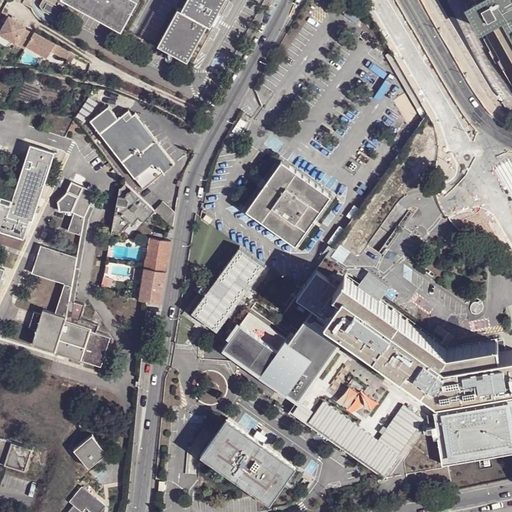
[(43,0),(40,6),(41,8),(44,12),(47,14),(53,17),(64,23),(71,10),(58,3),(60,0),(66,0),(122,31),(139,0),(137,0),(43,0)]
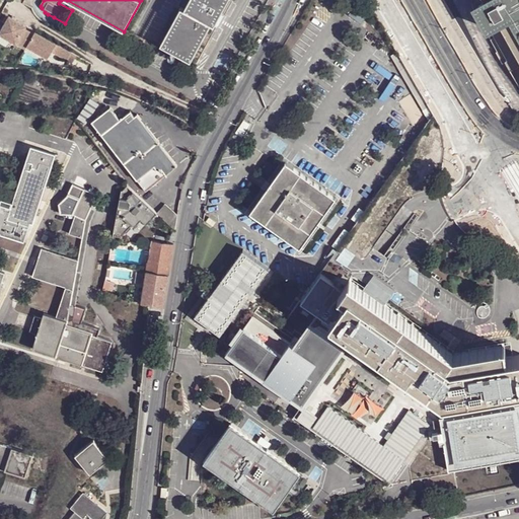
[(180,8),(160,46),(191,62),(211,24),(217,12),(220,14),(227,0),(189,0),(183,9),(180,8)]
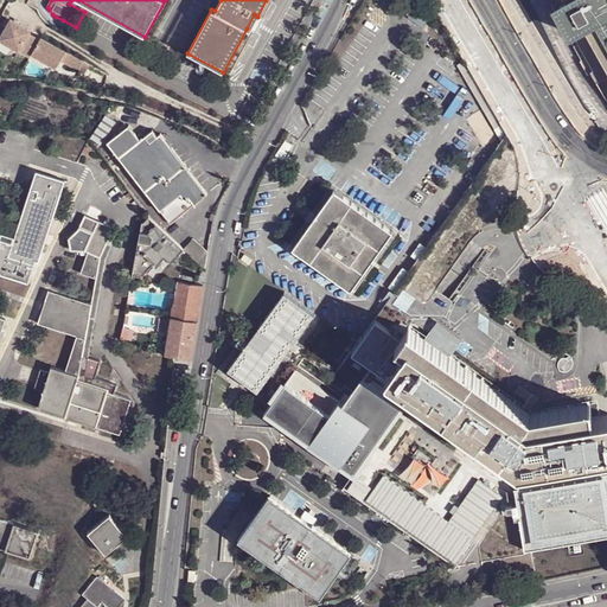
[(606,0),(561,0),(560,1),(557,4),(557,8),(563,18),(561,19),(570,34),(573,33),(577,42),(574,45),(583,61),(581,62),(588,76),(592,74),(606,98),(606,0)]
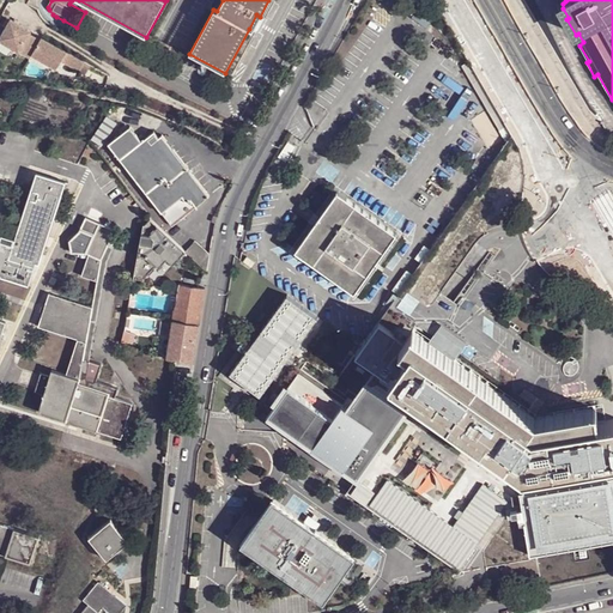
[(249,29),(253,31),(260,17),(256,14),(249,29)]
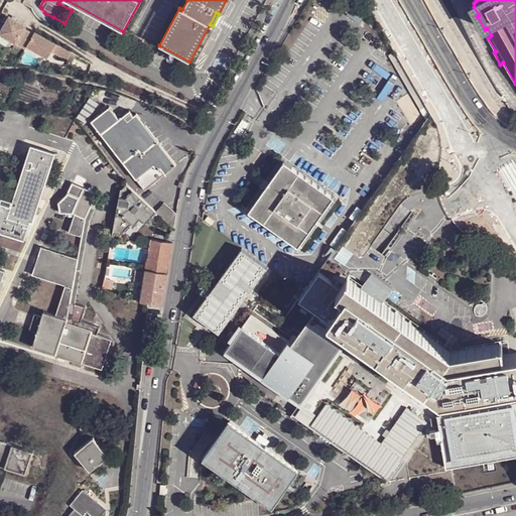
[(8,15),(0,28),(0,33),(24,48),(26,45),(46,57),(51,50),(66,58),(71,51),(34,30),(32,33),(24,27),(25,25),(8,15)]
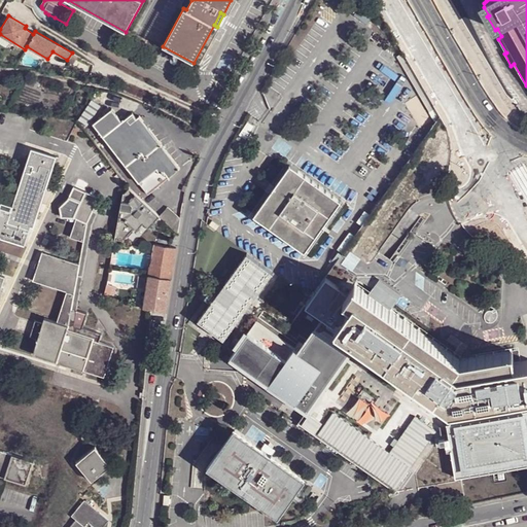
[(414,68),(405,54),(397,58),(407,72),(414,68)]
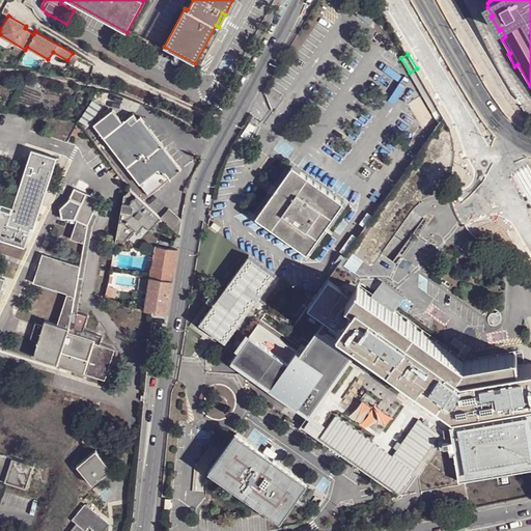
[(112,110),(92,126),(147,195),(148,196),(180,170),(144,123),(139,117),(136,119),(133,114),(121,122),(112,110)]
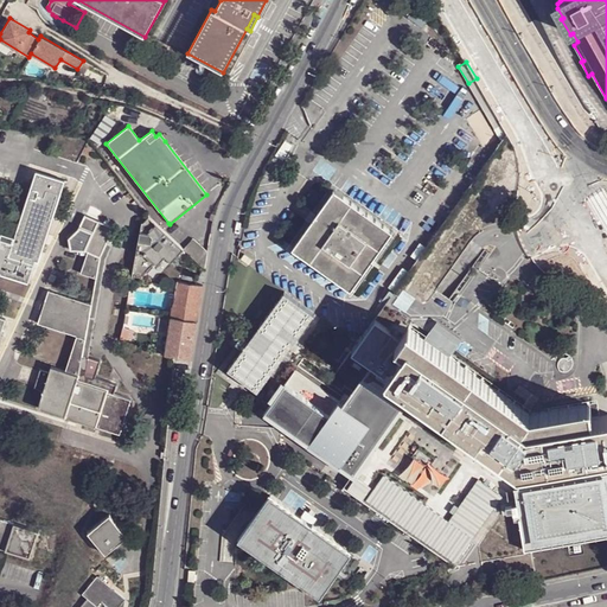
[(423,301),(432,289),(511,179),(512,171),(512,168),(511,165),(511,163),(509,157),(506,152),(502,141),(400,287),(423,301)]
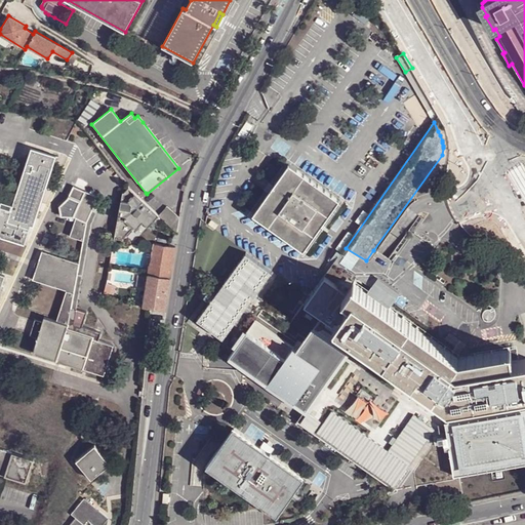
[(0,235),(25,243),(54,157),(34,150),(12,208),(0,204),(0,235)]
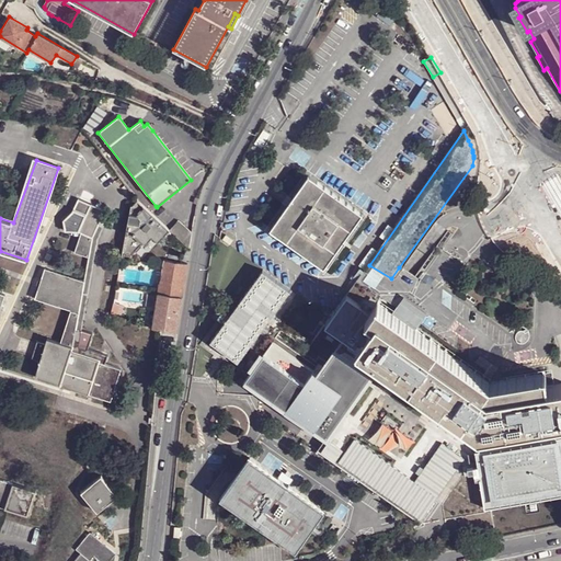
[(323,267),(362,214),(308,175),(268,230),(294,248),(323,267)]
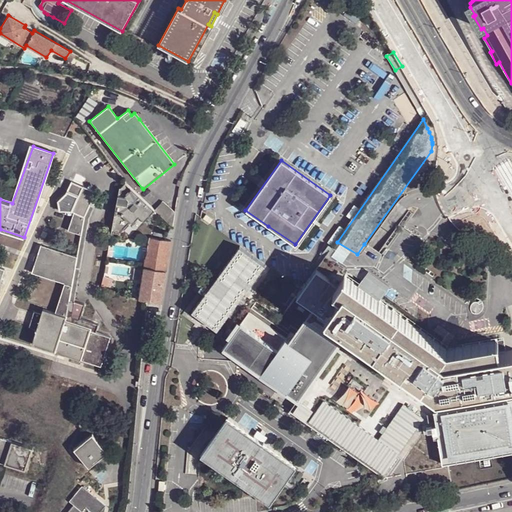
[(71,181),(66,193),(57,201),(59,210),(71,211),(74,212),(67,230),(81,234),(83,217),(90,205),(96,193),(71,181)]
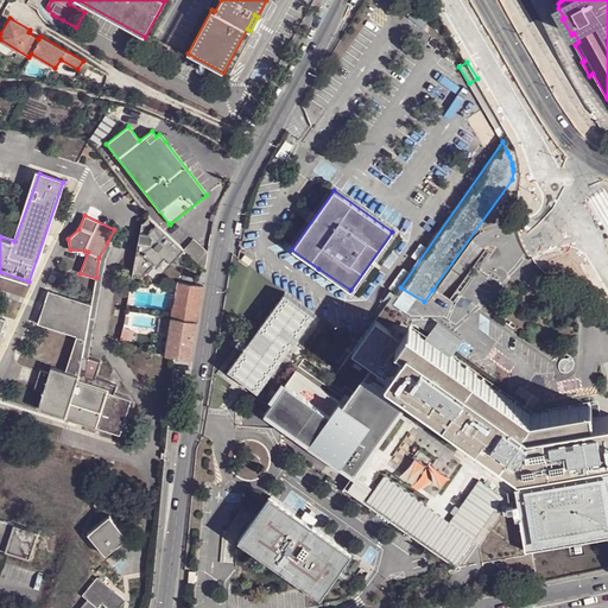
[(171,261),(184,248),(150,216),(141,223),(133,273),(144,276),(144,273),(164,254),(171,261)]
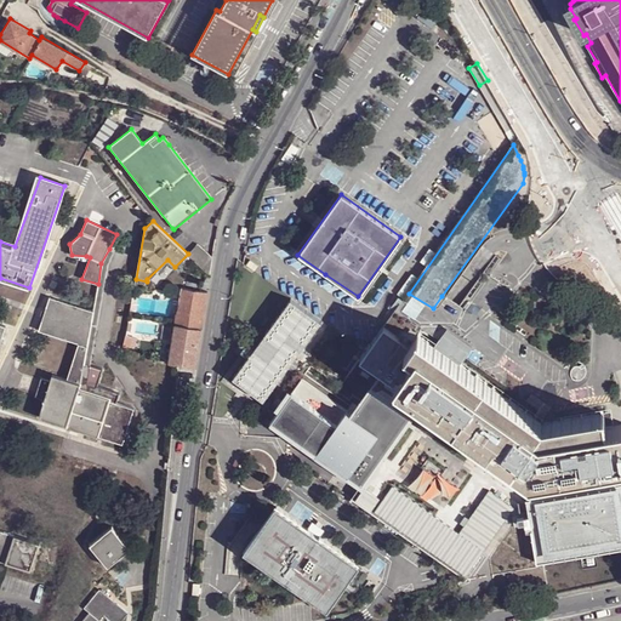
[(210,254),(199,244),(193,249),(188,254),(211,273),(211,263),(212,255),(210,254)]
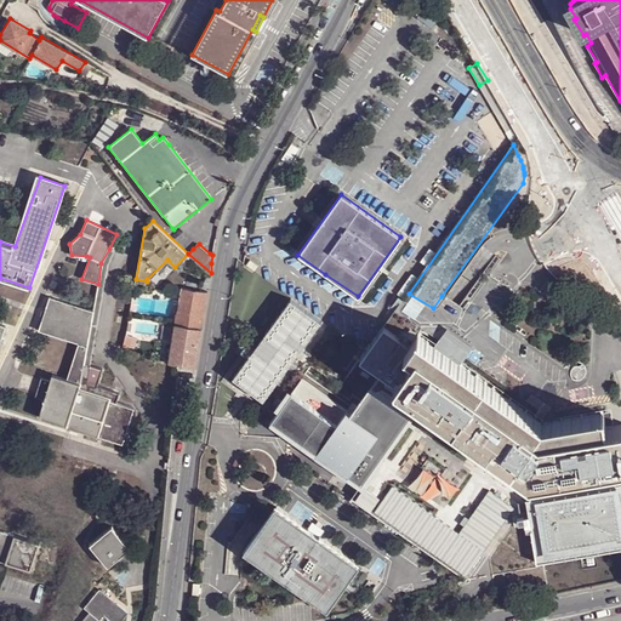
[(101,263),(108,265),(114,251),(109,249),(101,263)]
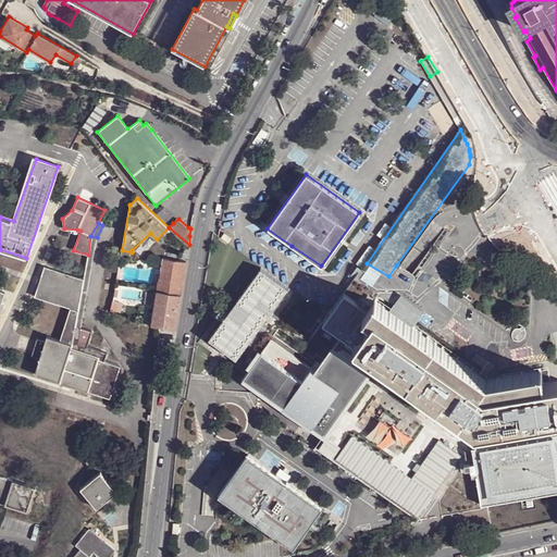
[(97,237),(90,236),(88,255),(85,280),(77,325),(83,326),(97,237)]
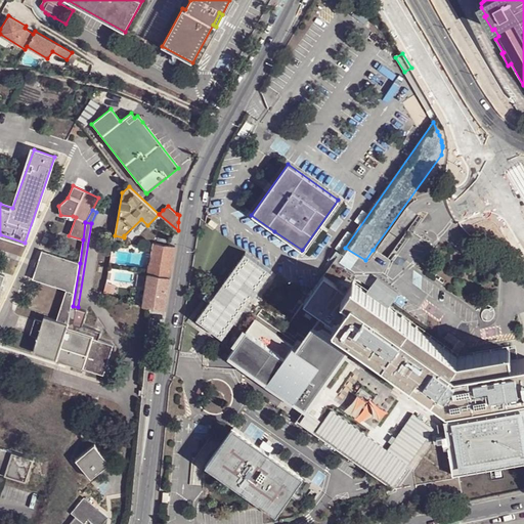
[(172,263),(174,246),(154,244),(147,273),(169,277),(172,263)]
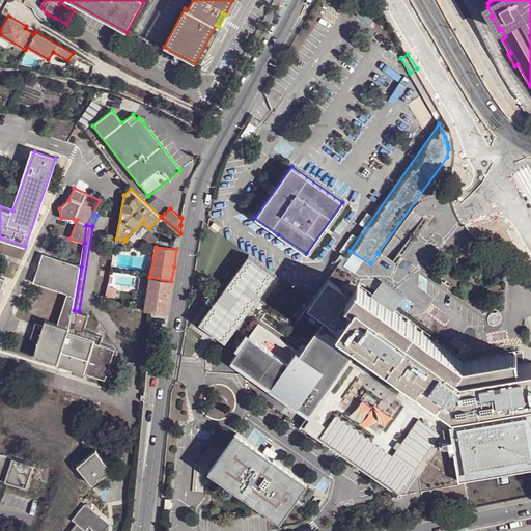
[(315,300),(283,345),(258,327),(232,361),(309,415),(359,345),(452,412),(530,397),(530,362),(521,364),(519,352),(467,360),(395,310),(373,295),(370,292),(392,262),(387,259),(378,253),(370,263),(350,251),(334,273),(315,300)]
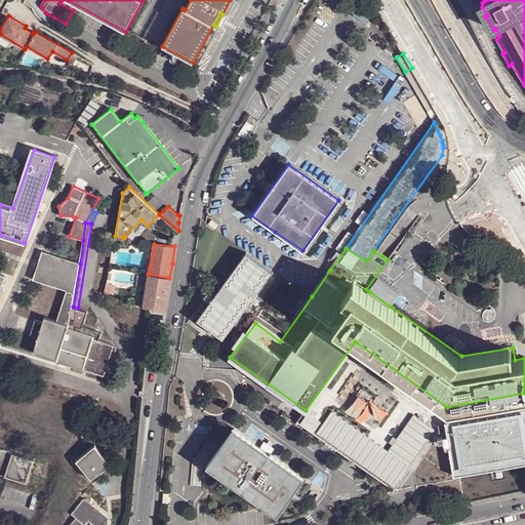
[(276,272),(247,250),(198,320),(227,342),(276,272)]
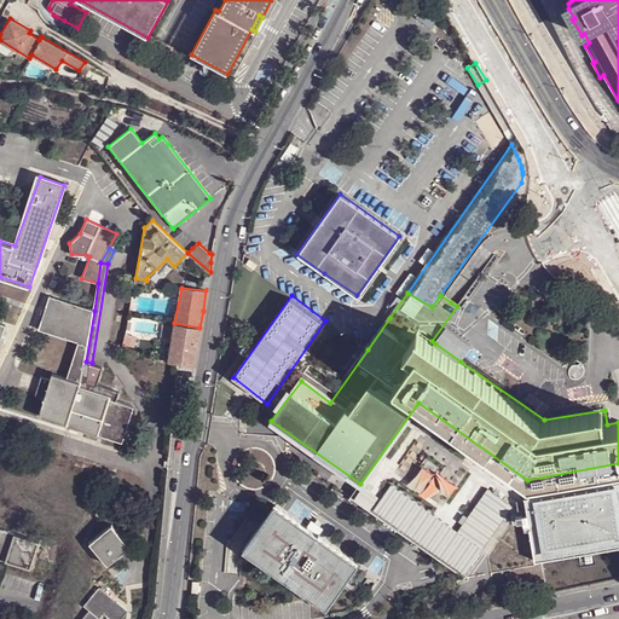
[(121,441),(133,408),(117,401),(120,392),(98,385),(104,368),(92,363),(86,362),(94,311),(50,296),(39,329),(79,342),(67,376),(52,372),(50,379),(41,376),(35,394),(44,397),(39,415),(121,441)]
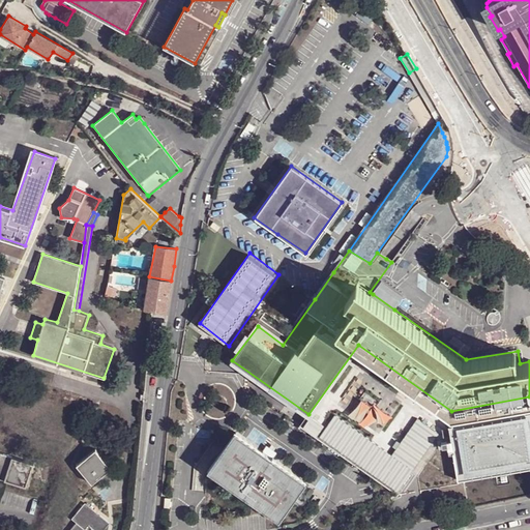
[(168,304),(171,281),(149,276),(148,284),(146,298),(144,307),(167,312),(168,304)]
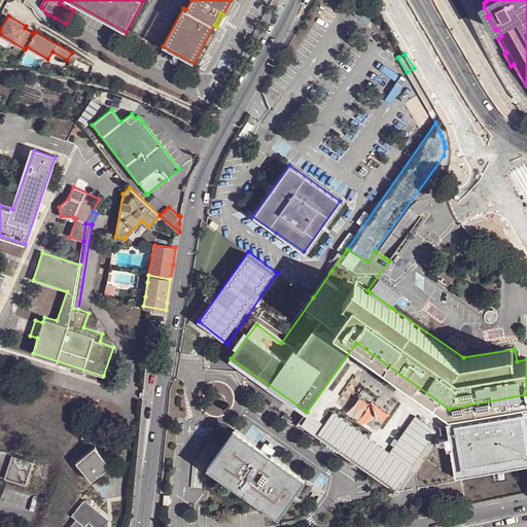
[(105,292),(114,296),(117,283),(108,280),(105,292)]
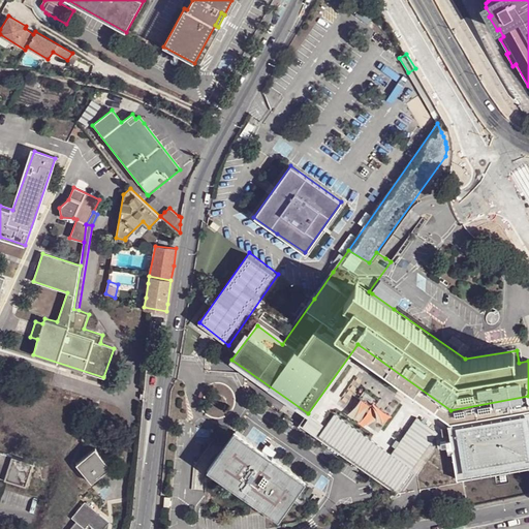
[(402,297),(380,281),(372,293),(394,309),(402,297)]
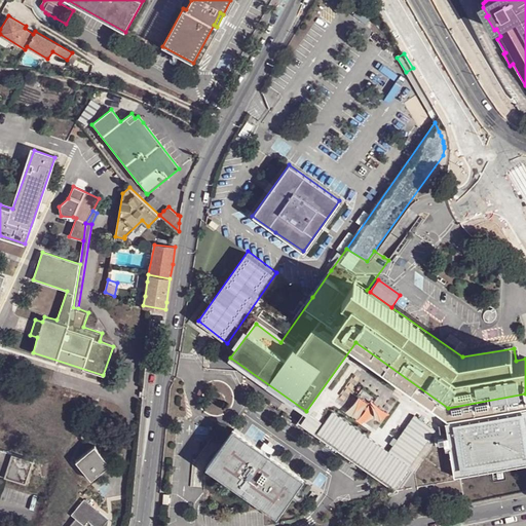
[(147,310),(133,309),(129,340),(144,341),(147,310)]
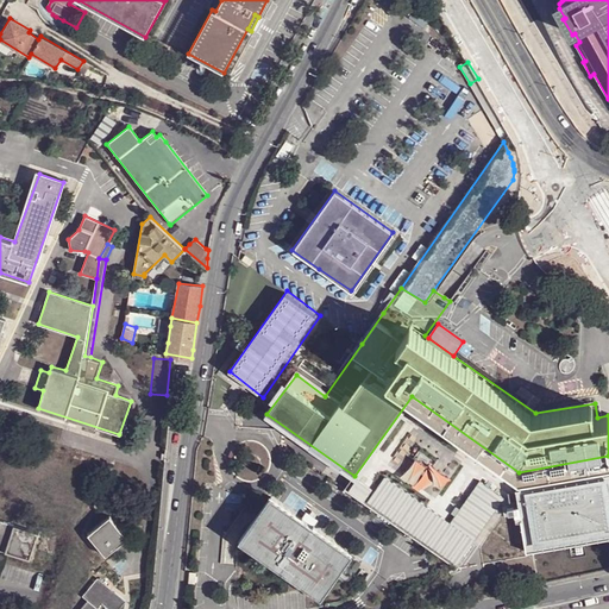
[(608,456),(519,472),(412,396),(355,476),(344,491),(420,544),(458,570),(535,554),(539,583),(608,567),(608,456)]
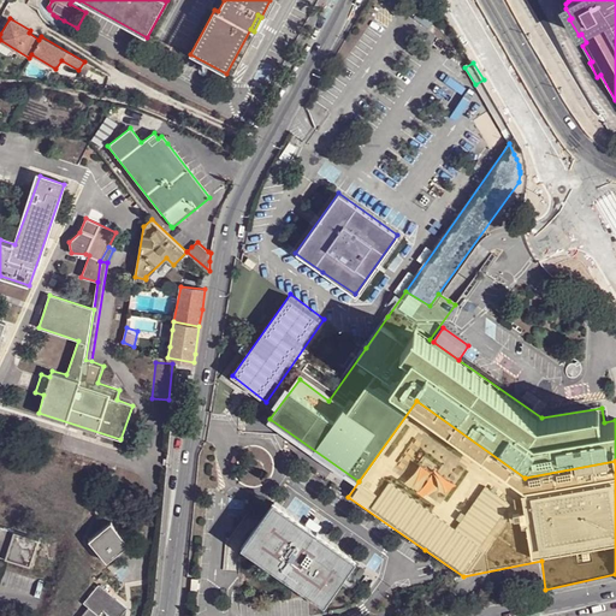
[(286,513),(274,505),(244,548),(326,605),(356,562),(318,535),(306,527),(286,513)]
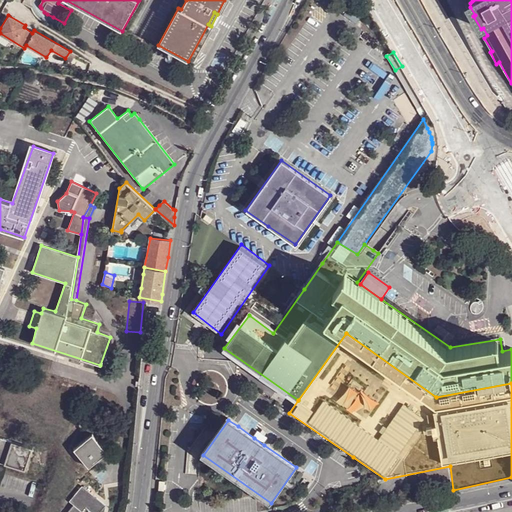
[(105,449),(88,432),(71,449),(88,466),(105,449)]
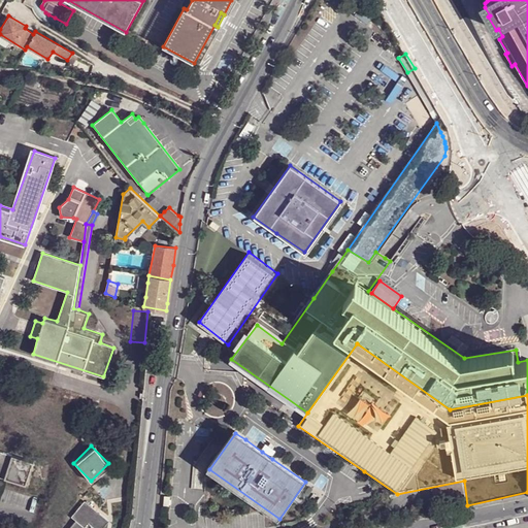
[(265,448),(262,452),(272,459),(275,455),(265,448)]
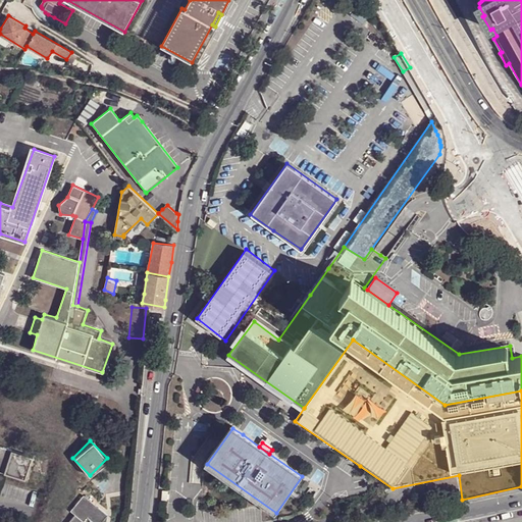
[(0,470),(27,479),(34,456),(0,445),(0,470)]
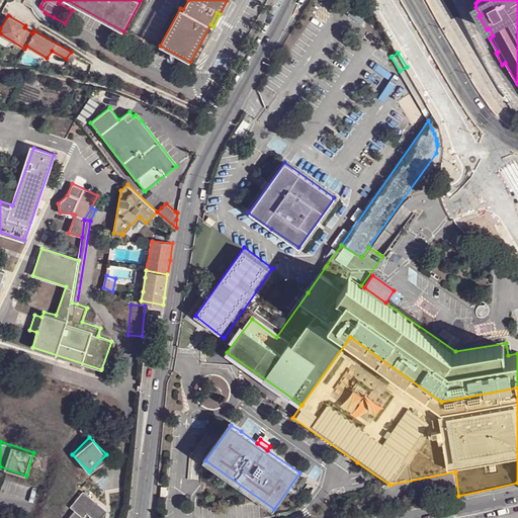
[(71,505),(77,509),(69,517),(87,517),(84,515),(87,511),(95,517),(99,517),(106,510),(83,490),(71,505)]
